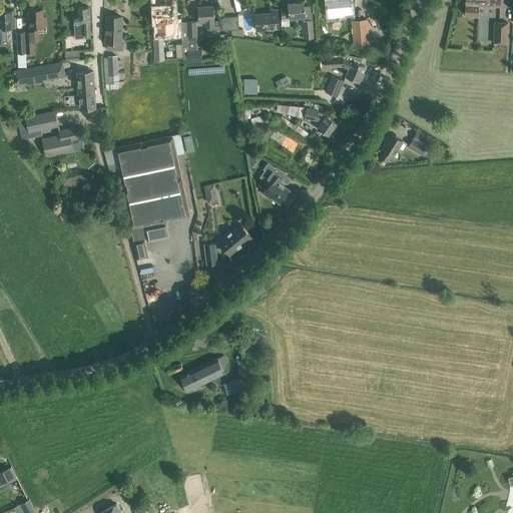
[(351,0),(327,0),(328,10),(328,13),(344,12),(344,14),(352,13),(351,0)]
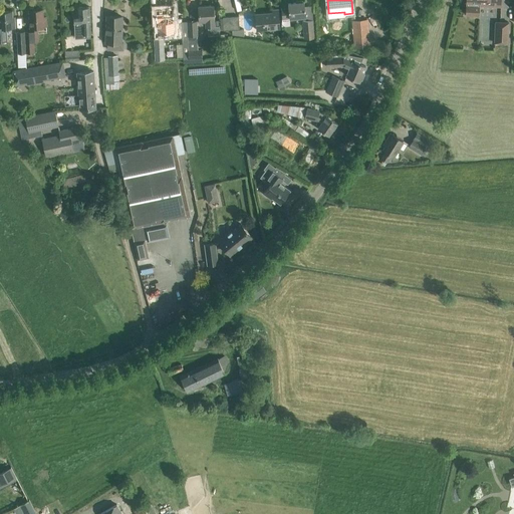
[(281,9),(282,18),(289,18),(305,16),(304,2),(288,4),(288,8),(281,9)]
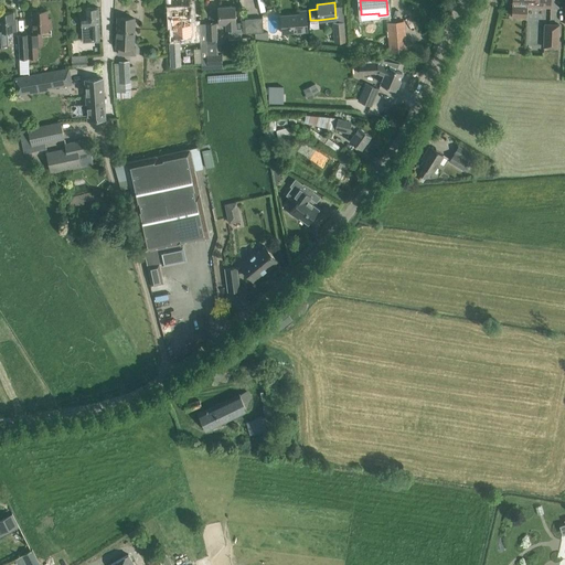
[(228,30),(236,29),(235,6),(217,7),(219,23),(228,23),(228,30)]
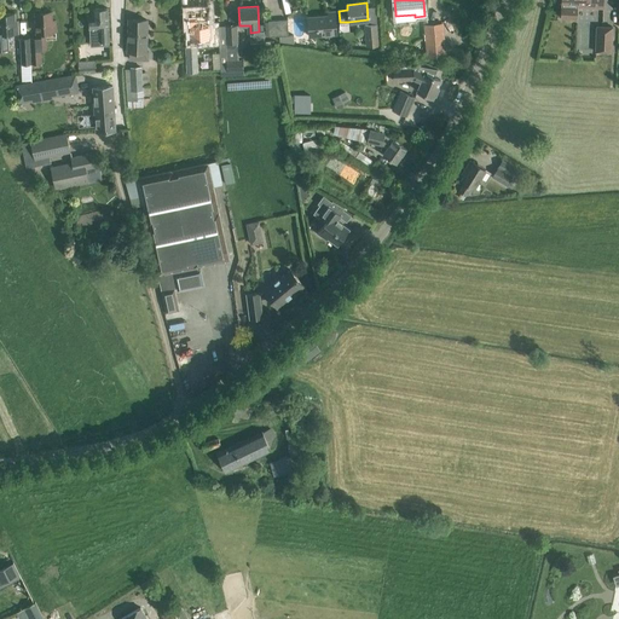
[(88,17),(90,29),(90,28),(91,39),(100,39),(100,51),(109,50),(108,7),(92,9),(93,17),(88,17)]
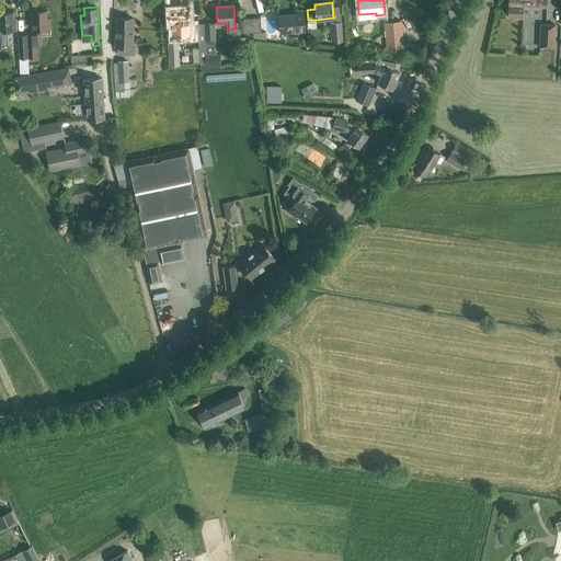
[(189,9),(170,10),(172,42),(168,42),(169,66),(180,65),(178,42),(181,42),(180,25),(190,25),(189,9)]
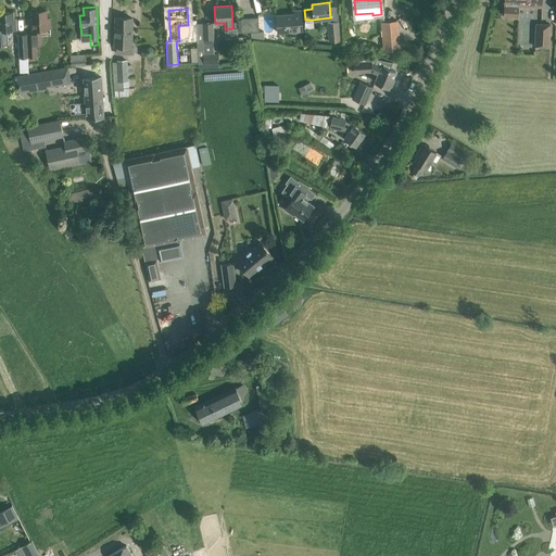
[(32,11),(33,34),(26,34),(27,58),(28,58),(37,57),(36,43),(41,42),(41,28),(50,28),(50,19),(47,19),(46,10),(32,11)]
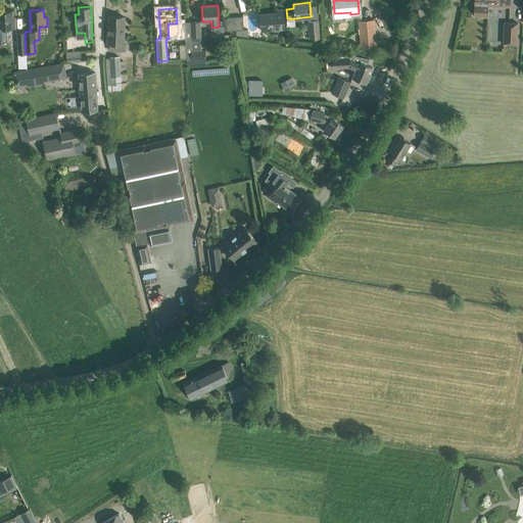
[(280,12),(259,14),(260,31),(285,29),(283,9),(280,9),(280,12)]
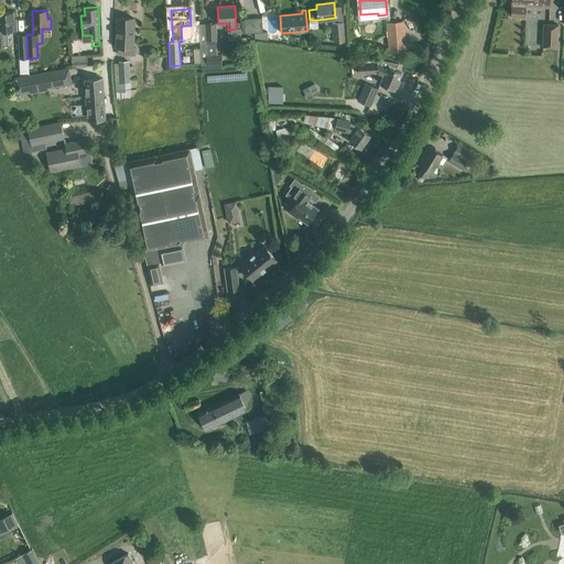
[(0,12),(0,44),(8,44),(7,30),(17,30),(15,19),(13,19),(13,12),(0,12)]
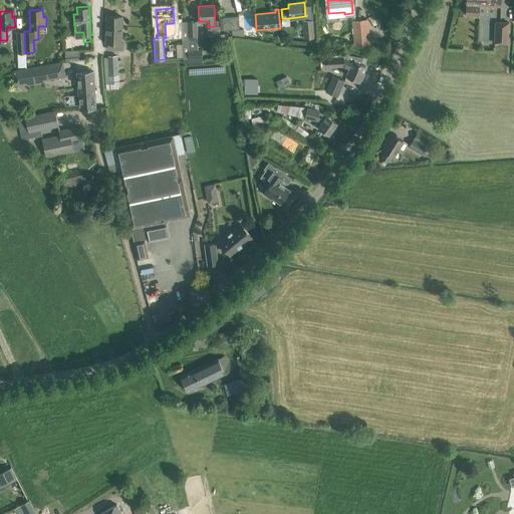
[(121,16),(106,16),(106,42),(108,43),(108,49),(122,49),(123,42),(121,42),(121,16)]
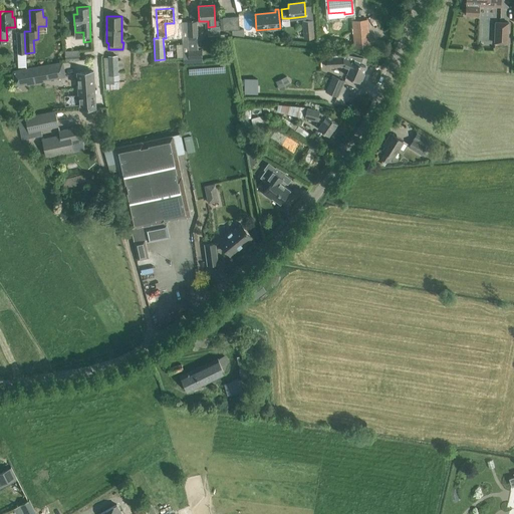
[(239,16),(223,17),(224,30),(232,30),(232,34),(244,36),(244,29),(240,29),(239,16)]
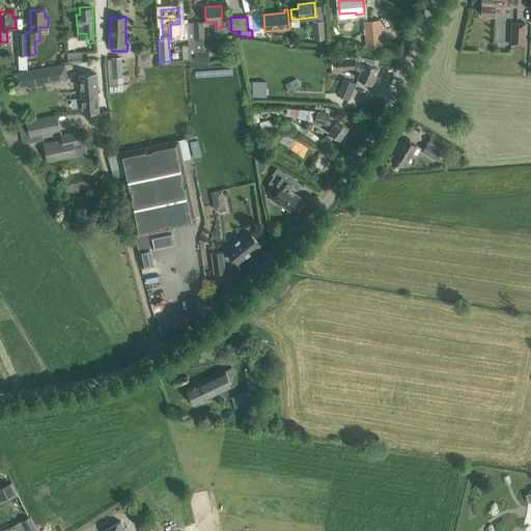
[(380,20),(364,22),(366,38),(381,37),(380,20)]
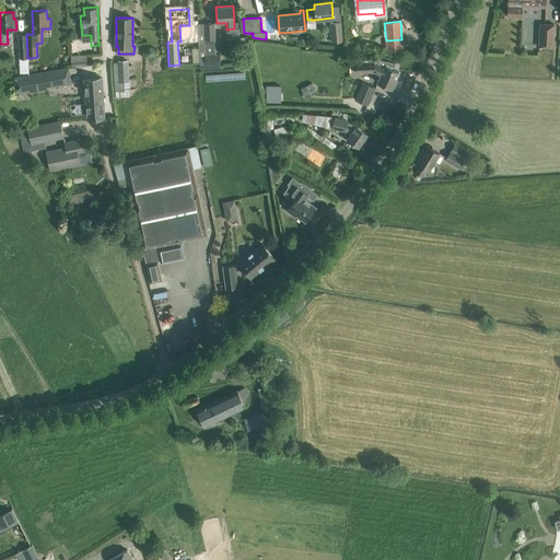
[(340,22),(329,23),(331,43),(342,41),(340,22)]
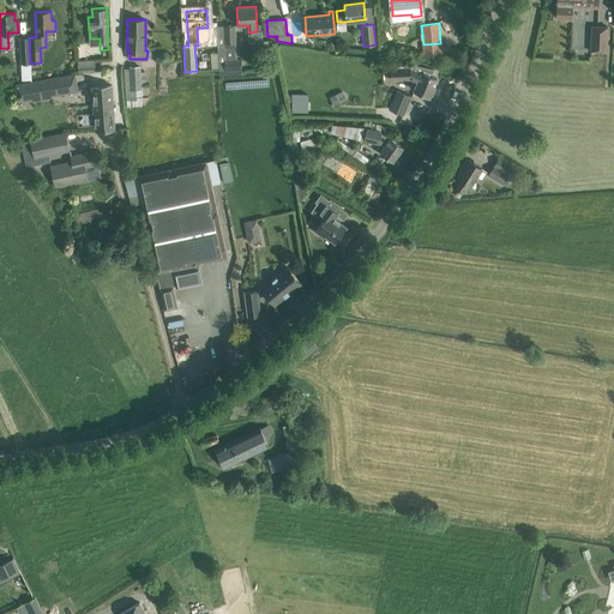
[(235,25),(223,25),(224,43),(226,59),(235,59),(234,43),(236,43),(235,25)]
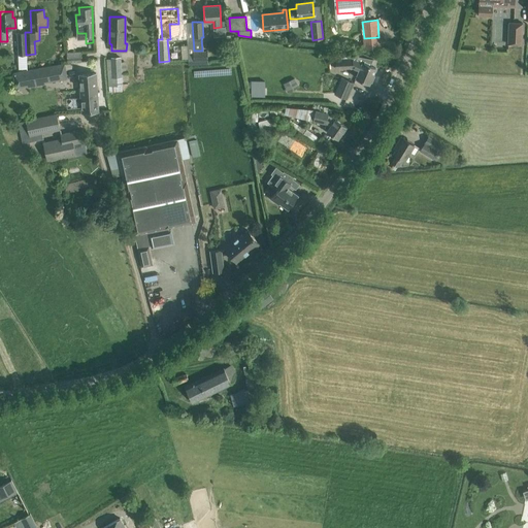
[(508,23),(508,44),(522,45),(523,23),(508,23)]
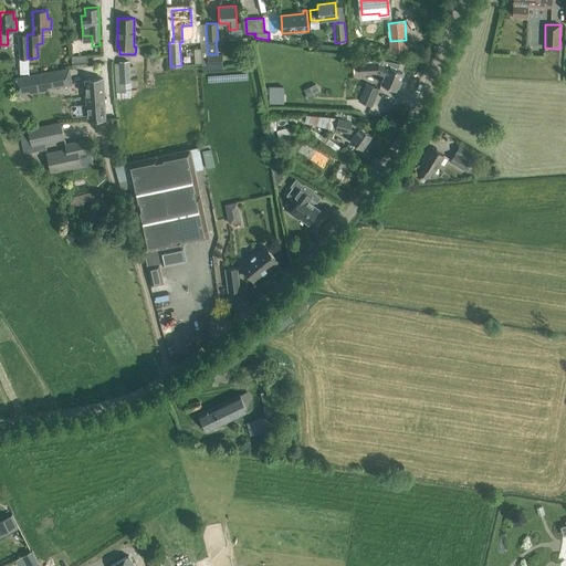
[(28,59),(27,34),(18,35),(19,59),(28,59)]
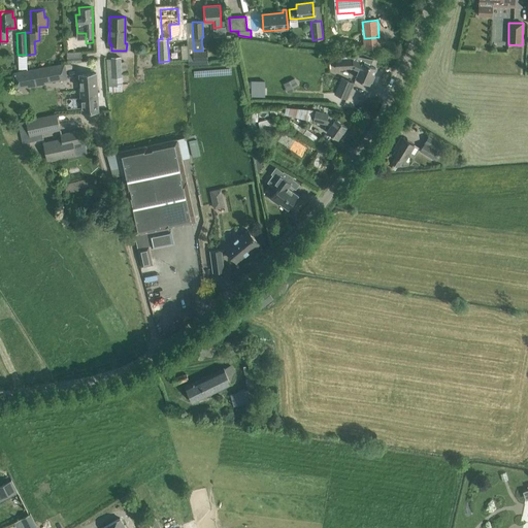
[(81,51),(67,53),(67,62),(83,60),(81,51)]
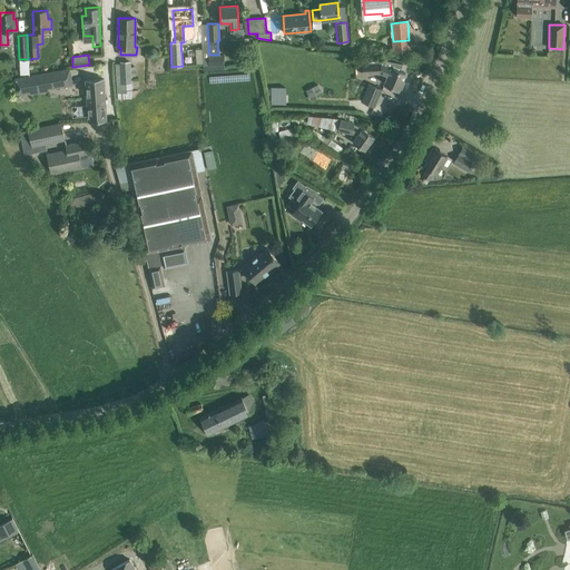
[(209,66),(224,65),(224,55),(218,55),(209,55),(208,55),(209,66)]
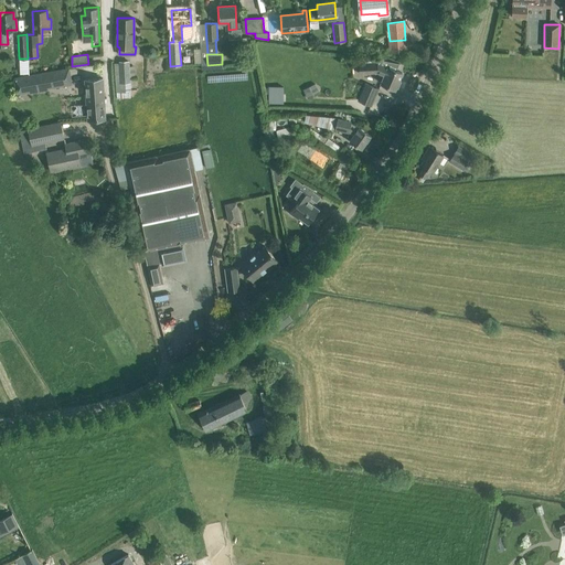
[(28,59),(19,59),(20,74),(29,74),(29,59),(28,59)]
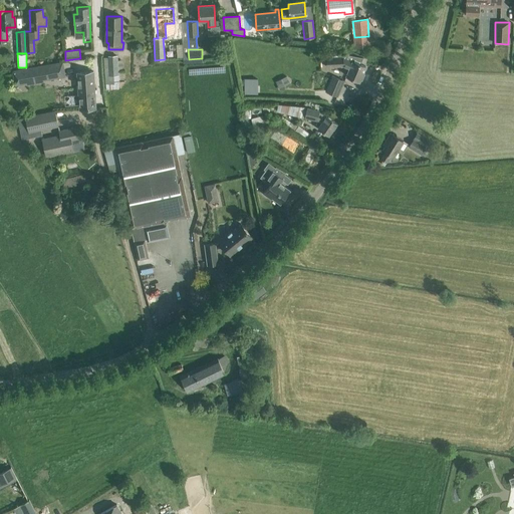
[(346,75),(359,81),(360,79),(362,80),(364,74),(363,73),(365,66),(360,64),(362,58),(363,58),(363,57),(345,53),(344,57),(343,57),(326,57),(327,67),(343,66),(349,69),(346,75)]
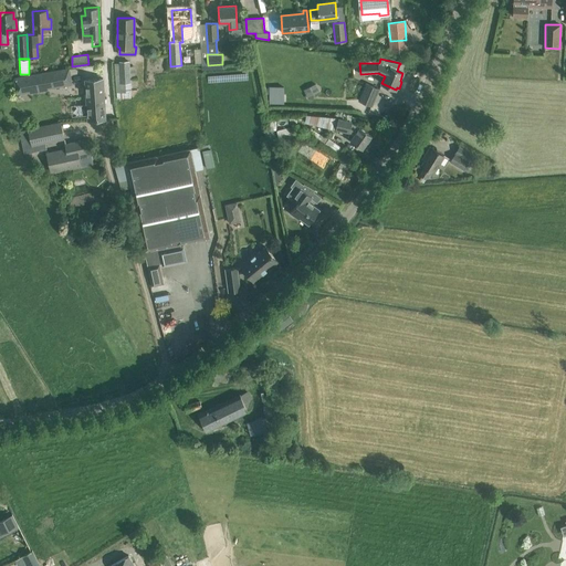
[(119,63),(114,63),(117,98),(129,97),(128,92),(132,92),(130,79),(130,66),(129,61),(119,61),(119,63)]
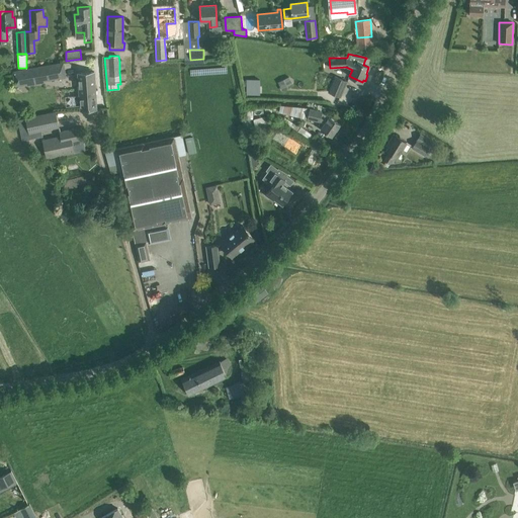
[(52,65),(24,70),(26,85),(45,82),(44,81),(54,79),(52,65)]
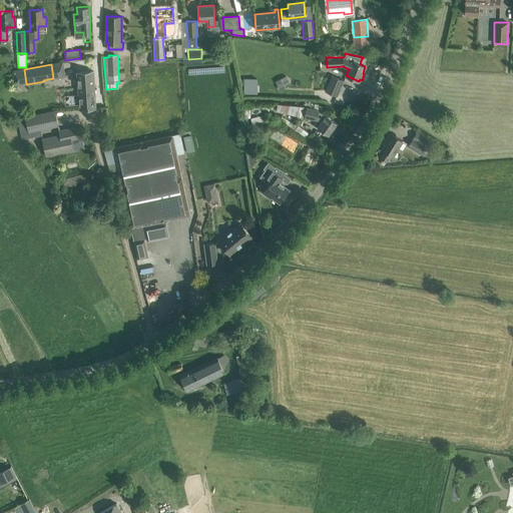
[(93,71),(77,72),(79,109),(85,109),(96,108),(93,71)]
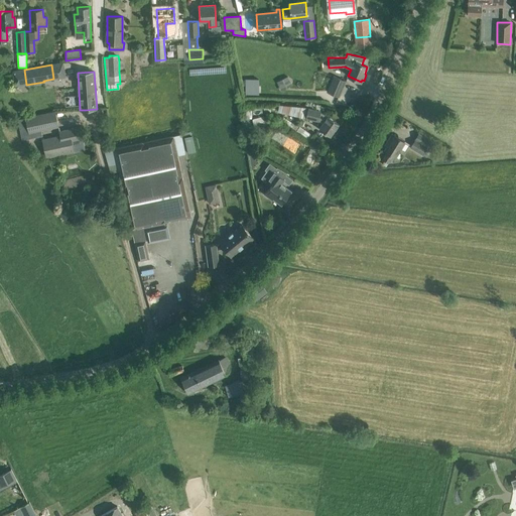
[(292,85),(288,77),(277,82),(281,91),(292,85)]
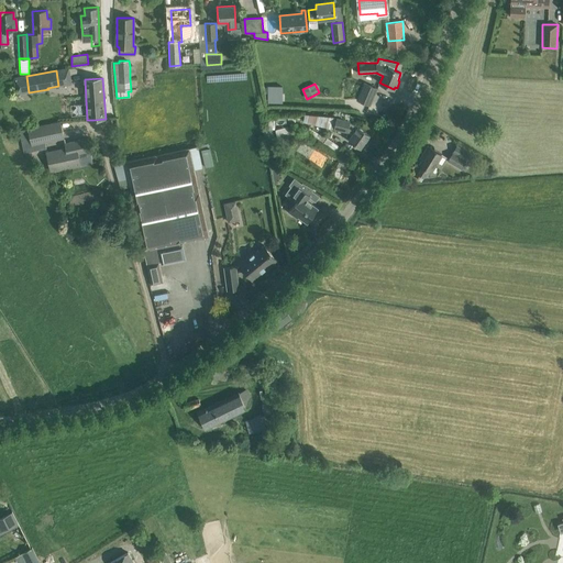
[(363,84),(356,99),(370,105),(376,89),(363,84)]
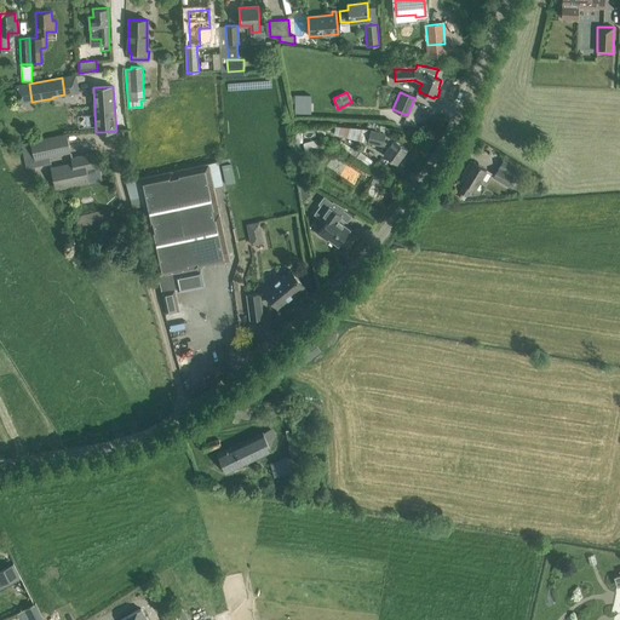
[(371,130),(367,142),(389,147),(384,154),(397,164),(407,149),(394,139),(385,135),(385,133),(371,130)]
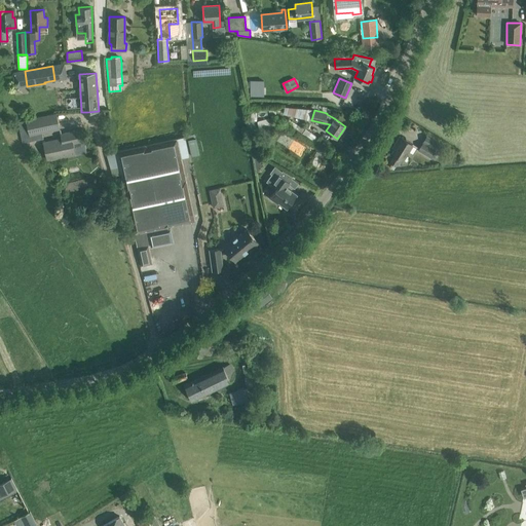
[(43,138),(42,133),(60,128),(57,114),(17,122),(22,143),(43,138)]
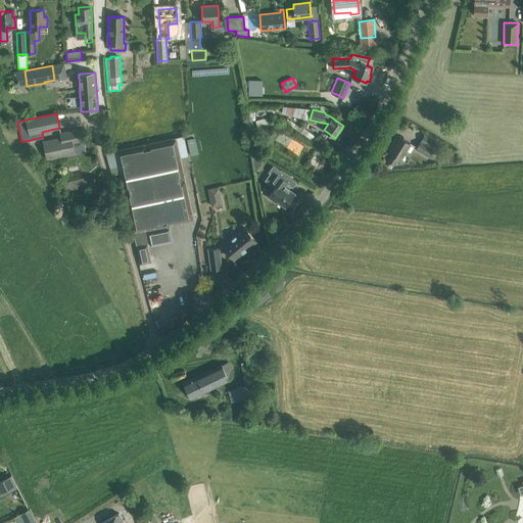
[(61,137),(43,141),(47,159),(64,155),(75,153),(73,142),(83,140),(81,129),(60,133),(61,137)]
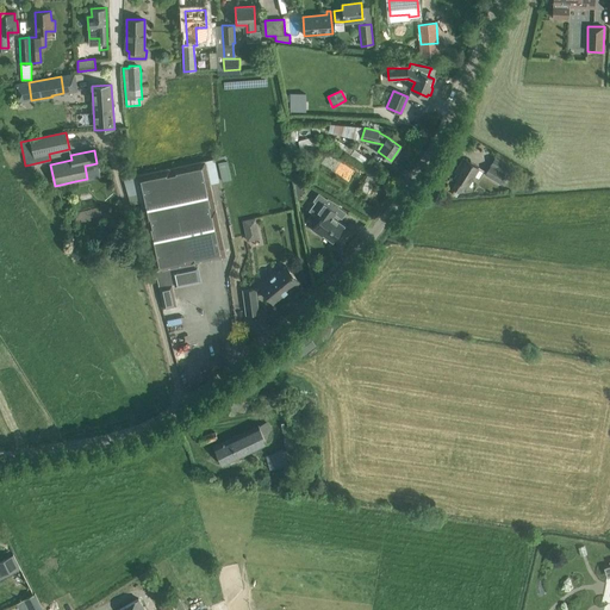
[(505,174),(510,166),(496,157),(485,174),(504,185),(509,176),(505,174)]
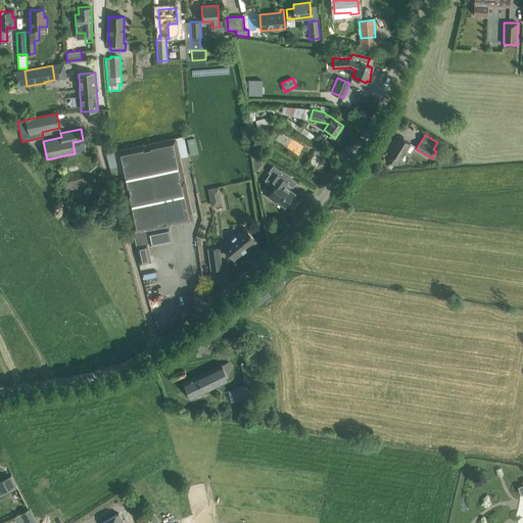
[(388,161),(393,164),(397,158),(400,160),(410,143),(397,136),(392,143),(394,144),(388,153),(392,155),(388,161)]
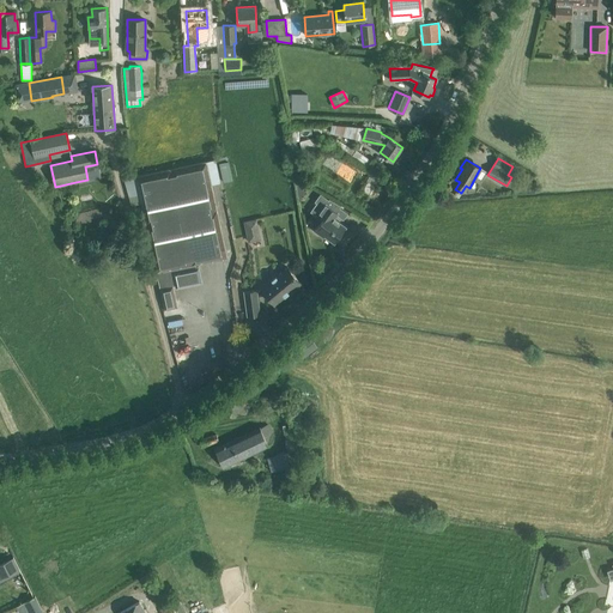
[(135,177),(123,180),(131,205),(141,204),(156,273),(159,287),(173,285),(175,285),(176,290),(202,284),(199,263),(213,260),(213,258),(222,256),(223,259),(228,258),(224,243),(206,161),(147,174),(135,176),(135,177)]
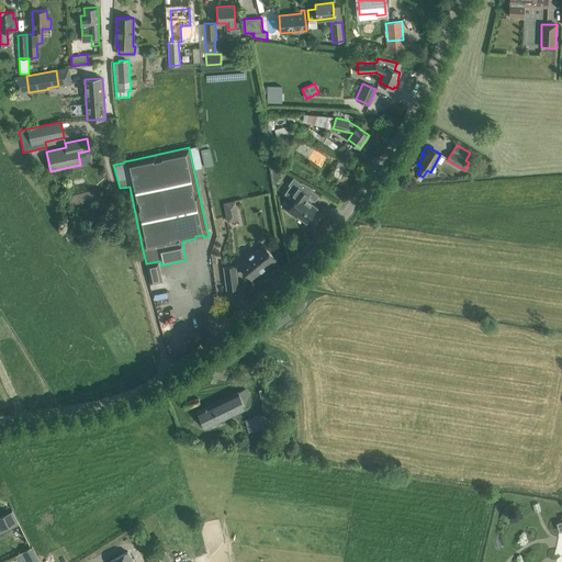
[(210,147),(201,149),(204,167),(213,165),(210,147)]
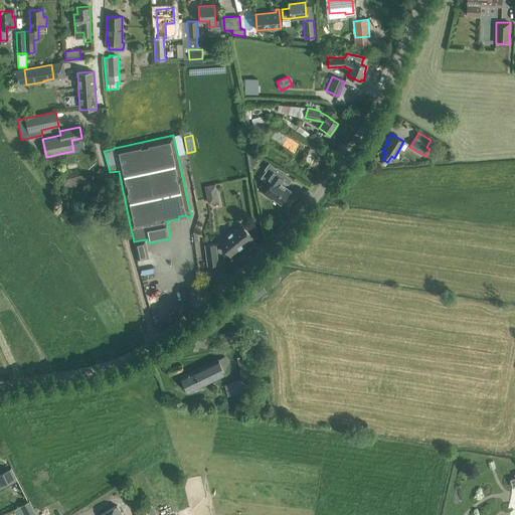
[(266,170),(261,177),(265,181),(270,184),(264,193),(272,199),(273,197),(281,203),(283,202),(284,202),(286,198),(286,197),(290,191),(291,190),(281,183),(283,180),(289,184),(292,179),(285,174),(286,173),(287,172),(277,167),(276,168),(269,163),(265,169),(266,170)]
